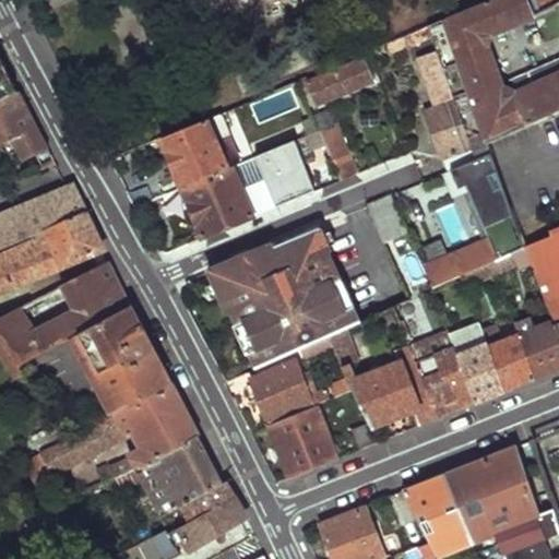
[(494,0),(488,3),(427,28),(437,55),(477,163),(482,162),(491,157),(486,142),(558,110),(558,70),(519,88),(504,82),(491,47),(495,37),(536,20),(534,15),(527,0),(494,0)]
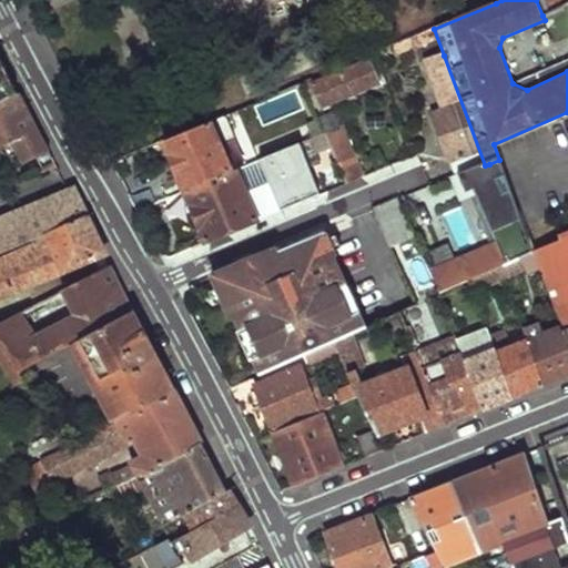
[(546,0),(536,0),(543,16),(551,13),(546,0)]
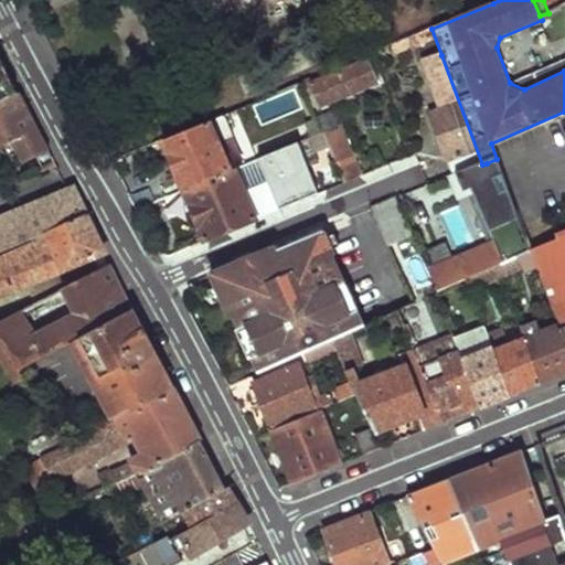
[(432,29),(373,53),(375,57),(379,65),(418,49),(424,63),(441,55),(432,29)]
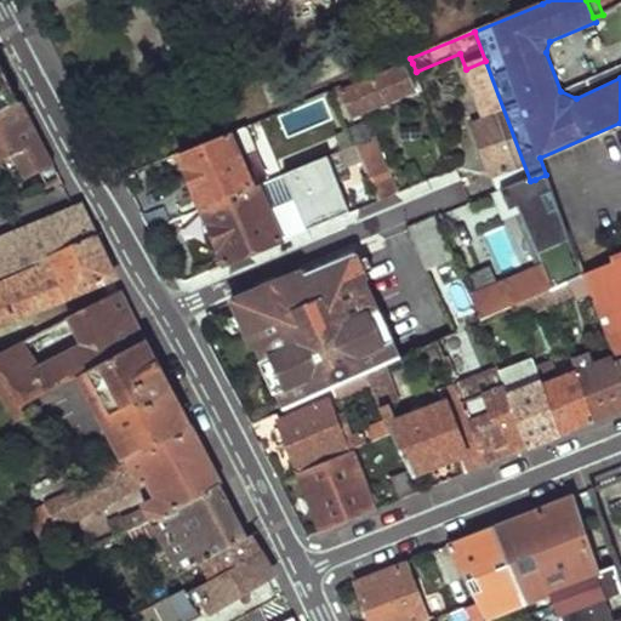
[(530,181),(485,61),(466,69),(463,70),(483,124),(473,129),(501,193),(530,181)]
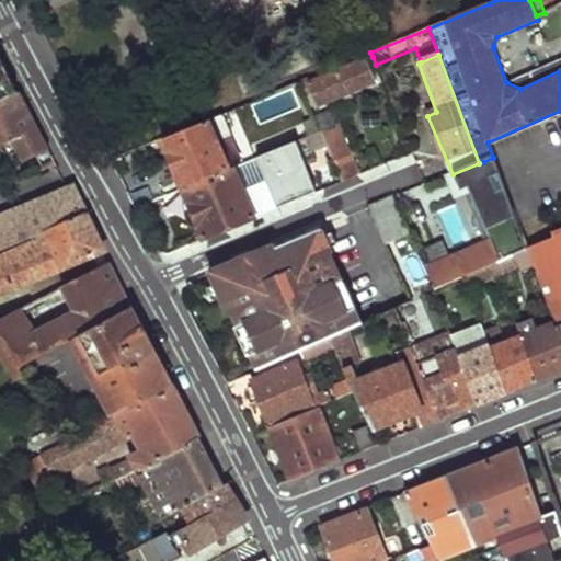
[(373,57),(309,84),(306,79),(300,82),(306,94),(311,107),(319,104),(321,110),(376,86),(374,80),(381,78),(376,65),(373,57)]
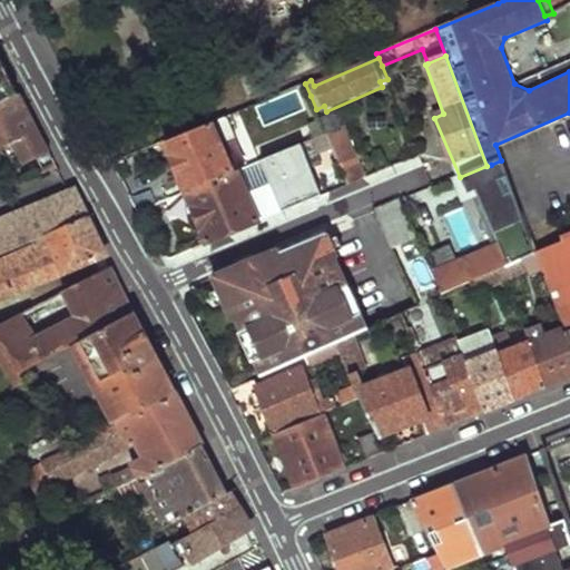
[(0,104),(19,96),(3,61),(0,61),(0,104)]
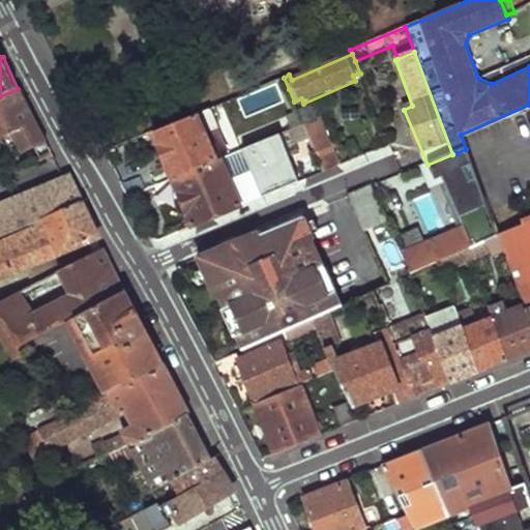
[(284,78),(260,87),(265,99),(289,89),(284,78)]
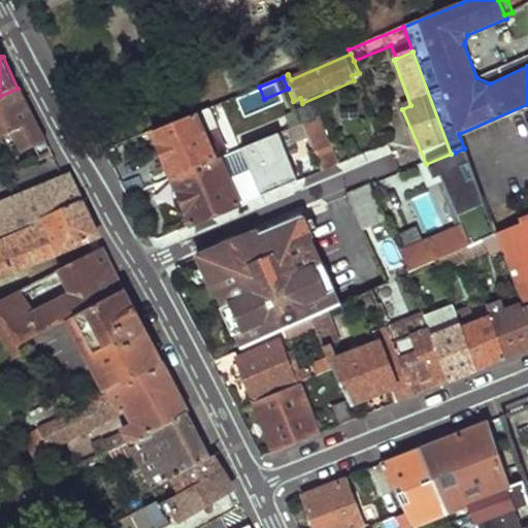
[(0,139),(13,134),(23,154),(46,142),(19,89),(18,89),(0,96),(0,139)]
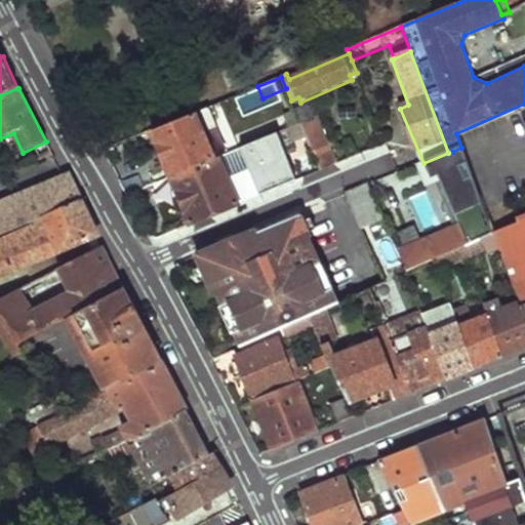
[(208,112),(153,133),(171,176),(213,159),(200,125),(211,120),(208,112)]
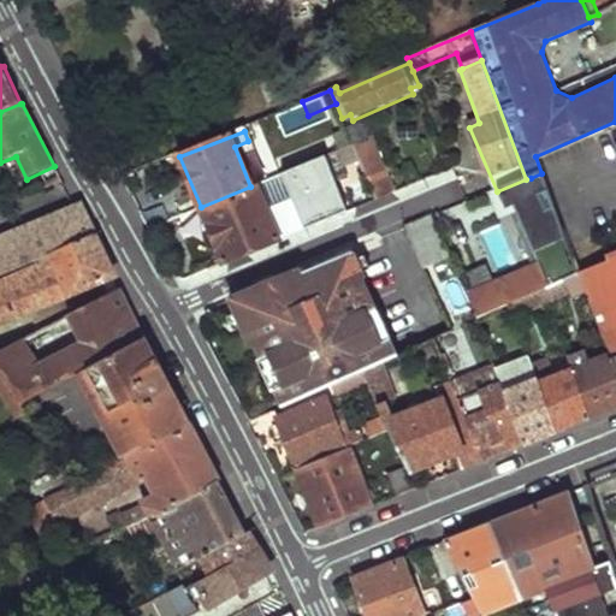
[(354,144),(336,150),(349,179),(366,173),(356,150),(354,144)]
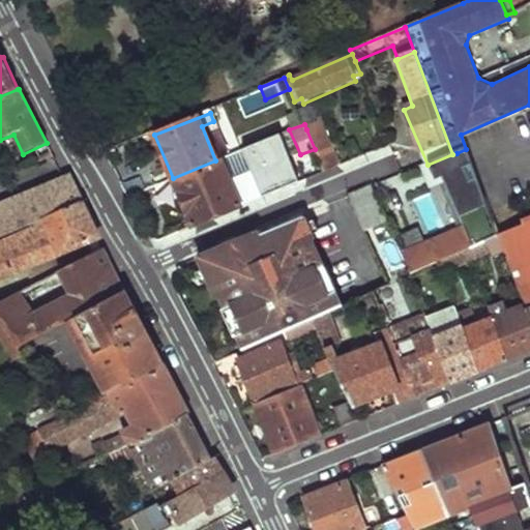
[(321,124),(306,129),(315,149),(325,172),(339,167),(321,124)]
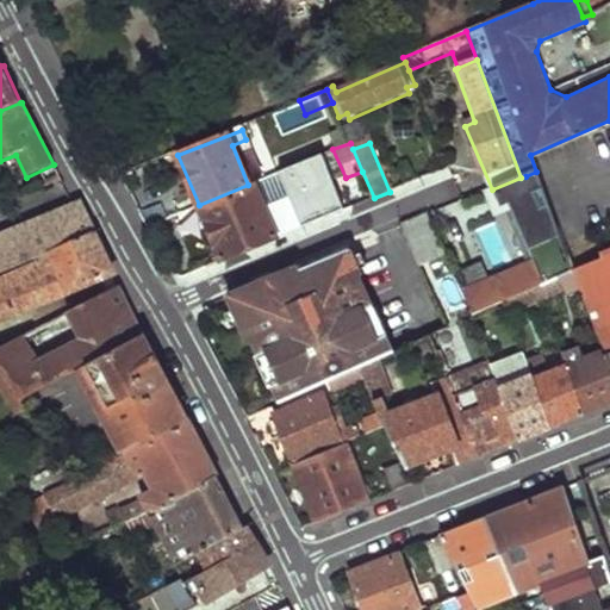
[(347,209),(327,163),(330,162),(325,153),(280,172),(304,226),(347,209)]
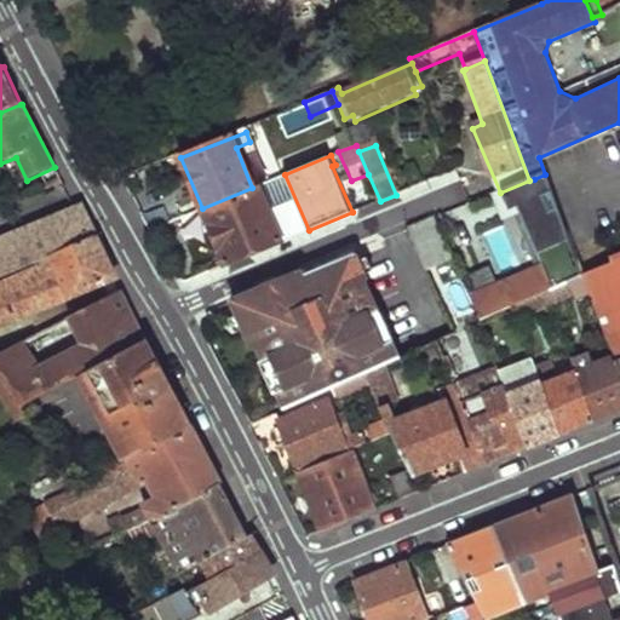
[(302,234),(309,230),(285,174),(279,177),(302,234)]
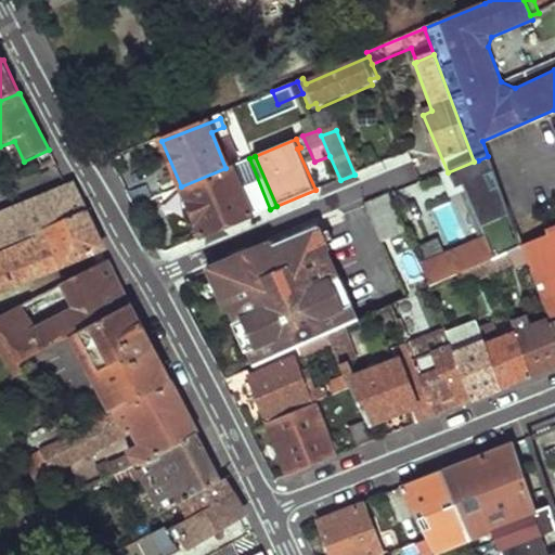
[(488,156),(478,160),(481,170),(491,166),(488,156)]
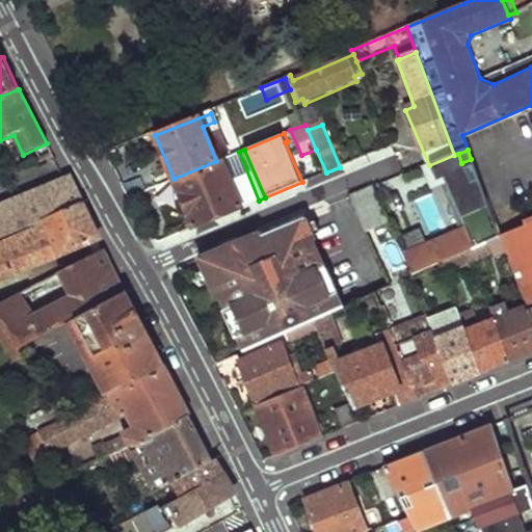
[(259,201),(239,152),(216,161),(174,179),(194,227),(259,201)]
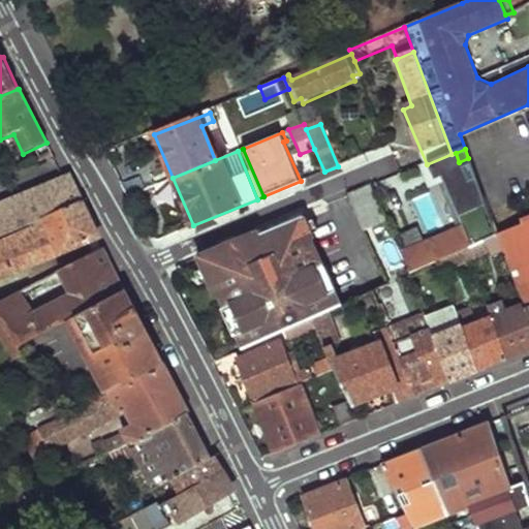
[(69,177),(0,205),(0,236),(82,201),(69,177)]
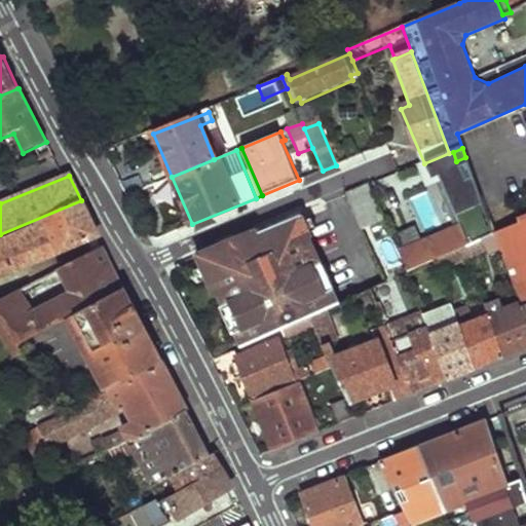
[(369,187),(347,195),(362,231),(383,221),(369,187)]
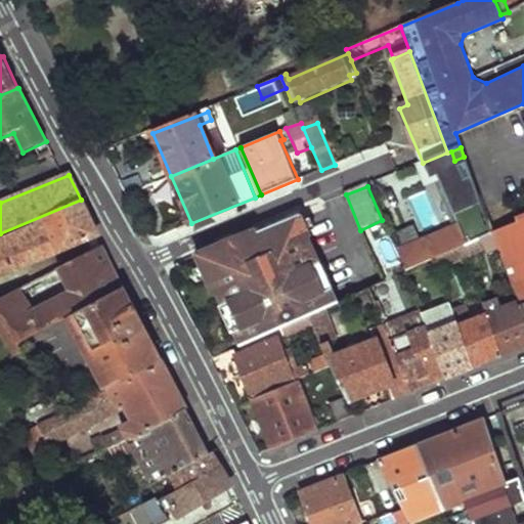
[(81,200),(0,233),(0,276),(98,235),(91,221),(81,200)]
